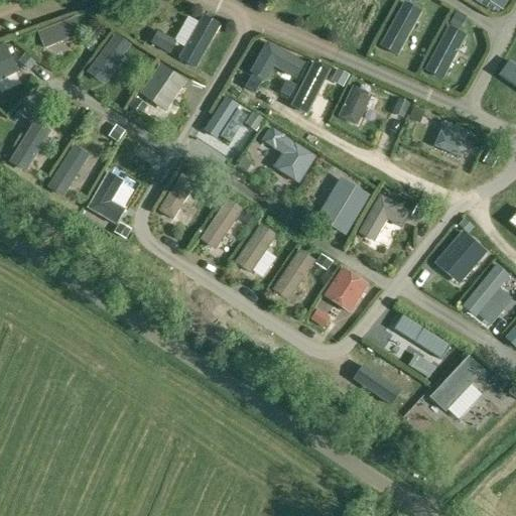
[(482,0),(502,11),(508,0),(482,0)]
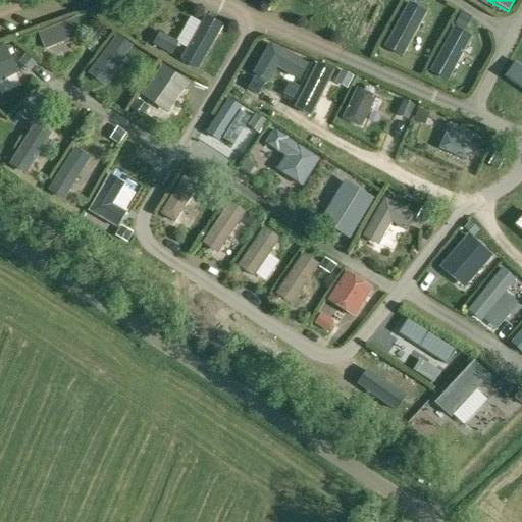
[(409,4),(385,48),(402,57),(426,13),(409,4)]
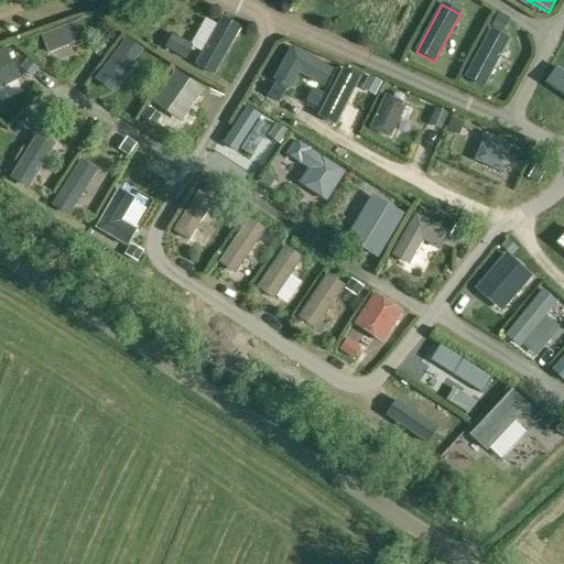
[(204,53),(196,65),(214,75),(240,29),(223,19),(218,26),(204,53)]
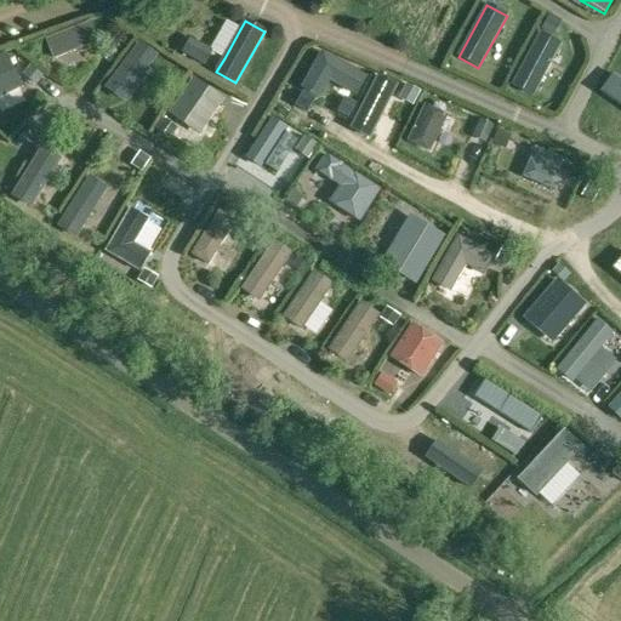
[(90,23),(47,40),(55,58),(97,41),(90,23)]
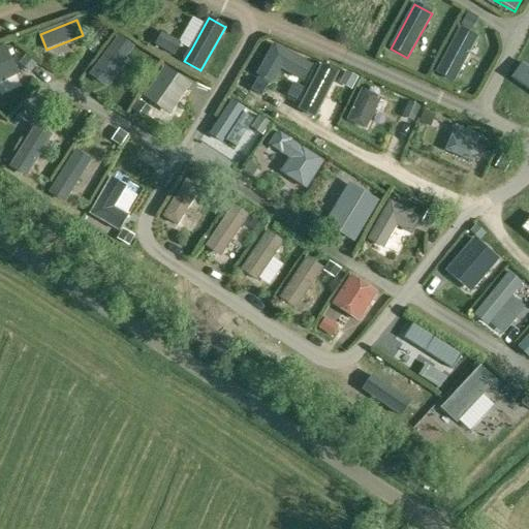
[(461,29),(437,73),(454,83),(477,37),(461,29)]
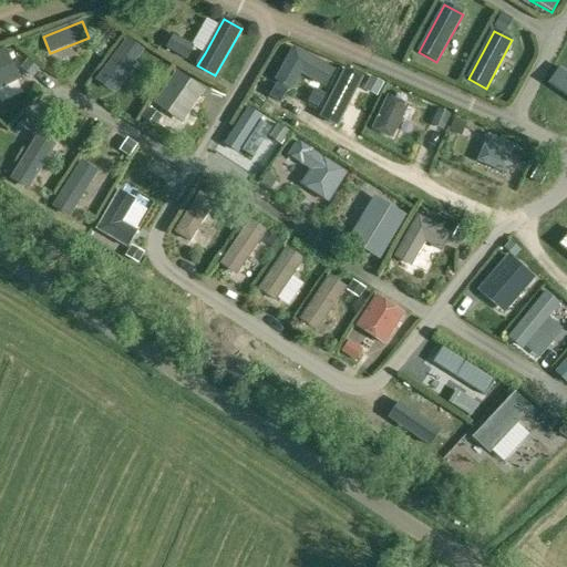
[(127,41),(98,80),(113,91),(142,52),(127,41)]
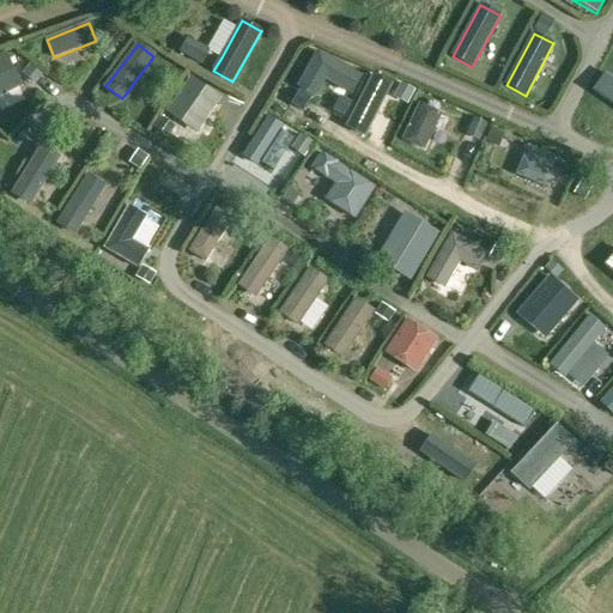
[(7,52),(0,54),(0,96),(23,86),(7,52)]
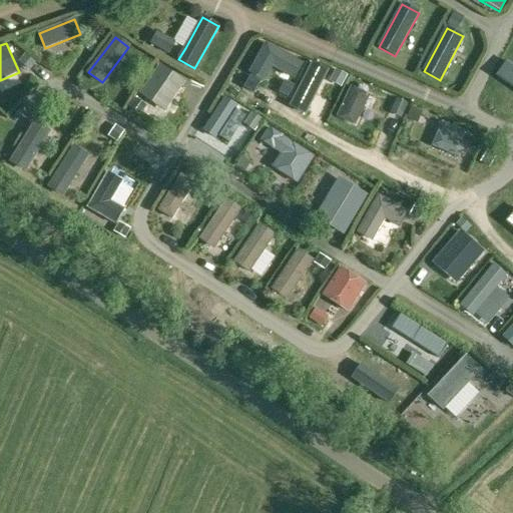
[(303,64),(267,44),(251,72),(266,80),(274,66),(295,78),(303,64)]
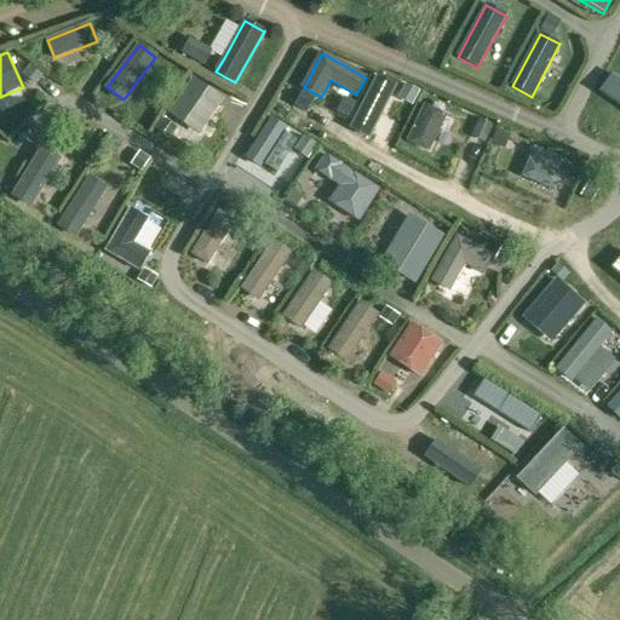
[(619,80),(612,75),(600,93),(619,105),(619,80)]
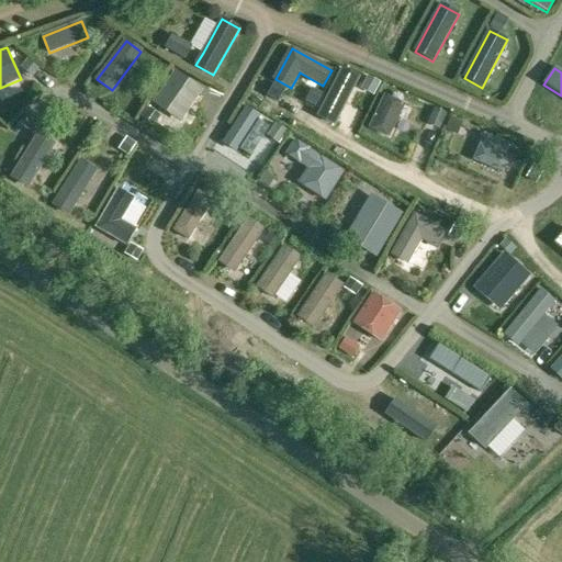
[(175,70),(152,102),(180,123),(203,90),(175,70)]
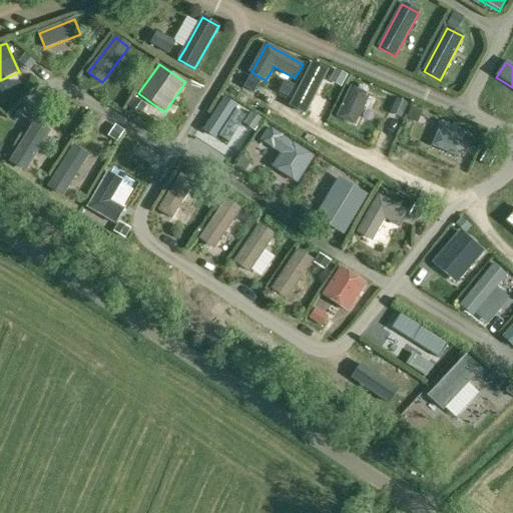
[(312,65),(290,108),(306,116),(328,73),(312,65)]
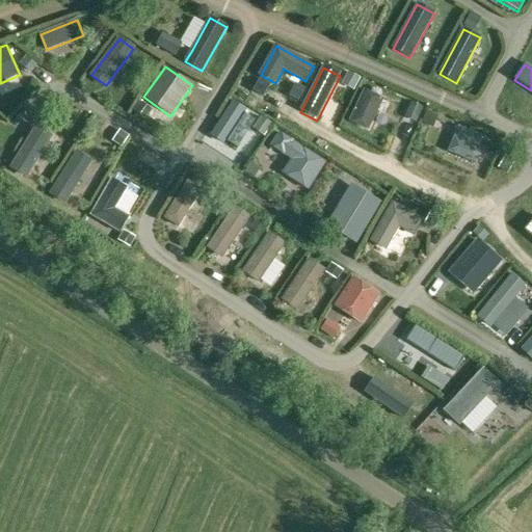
[(368,130),(382,99),(364,90),(349,121),(368,130)]
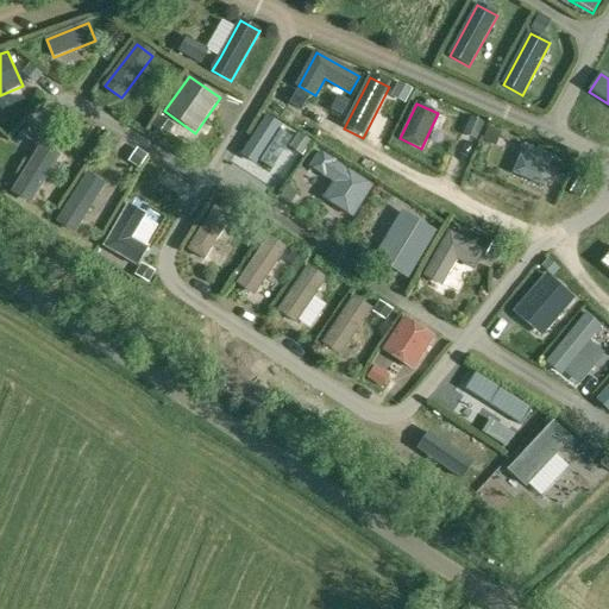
[(5,136),(18,140),(26,120),(14,114),(5,136)]
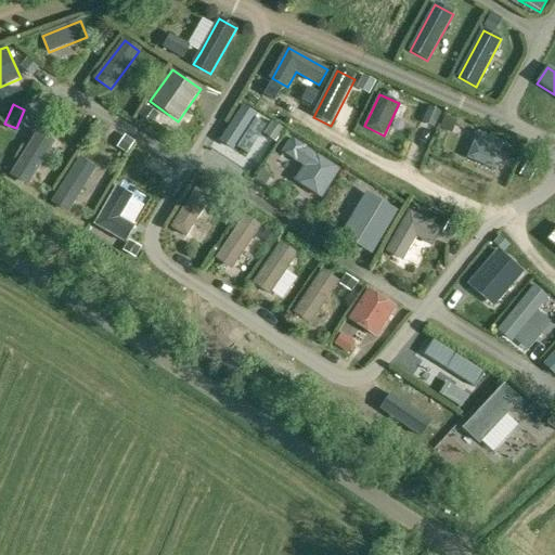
[(243,106),(219,142),(233,152),(235,147),(254,118),(257,115),(243,106)]
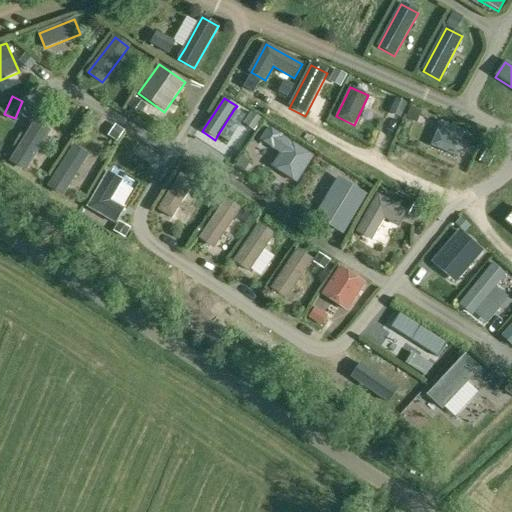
[(442,122),(438,132),(432,146),(459,157),(465,143),(461,142),(465,132),(442,122)]
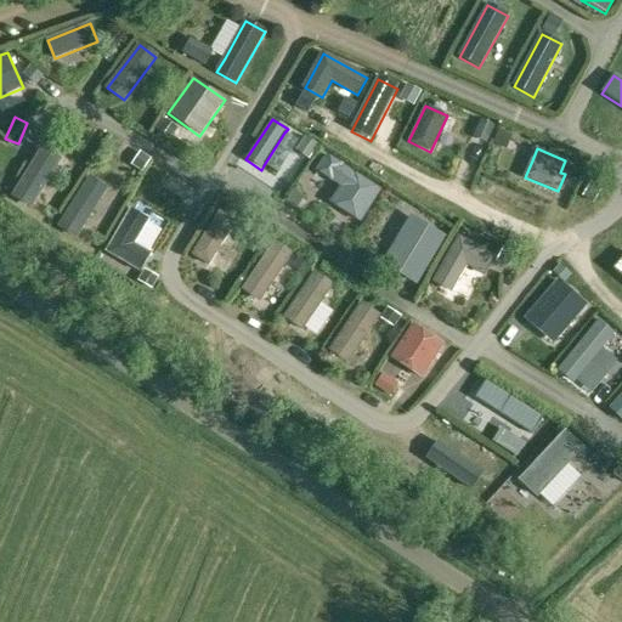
[(41,150),(13,196),(32,207),(60,160),(41,150)]
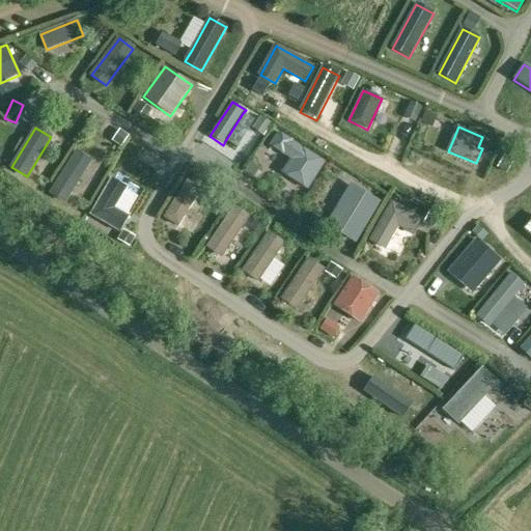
[(326,162),(279,132),(270,145),(291,160),(283,173),(308,190),(326,162)]
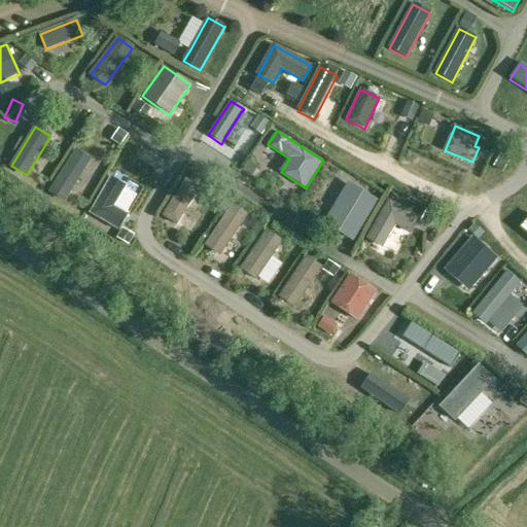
[(75,152),(50,191),(65,200),(90,162),(75,152)]
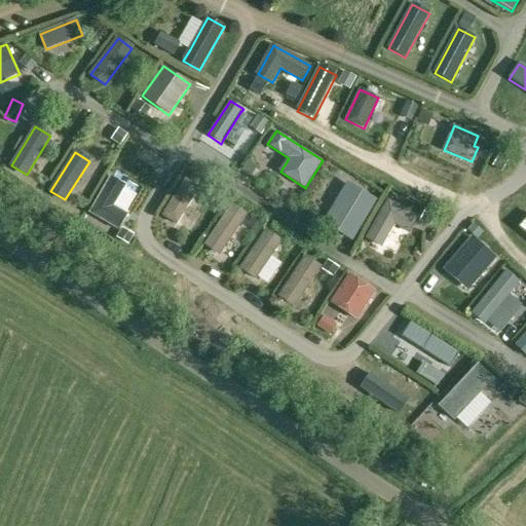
[(88,214),(119,231),(128,215),(115,207),(127,184),(110,175),(88,214)]
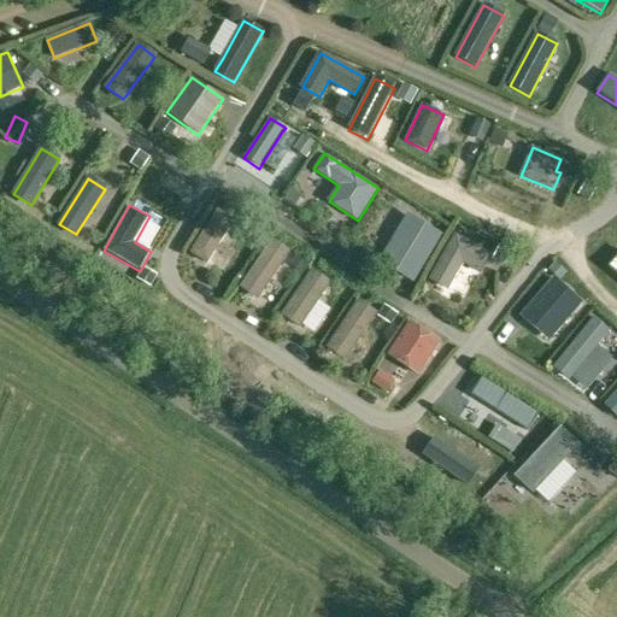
[(219,207),(191,253),(206,264),(235,218),(219,207)]
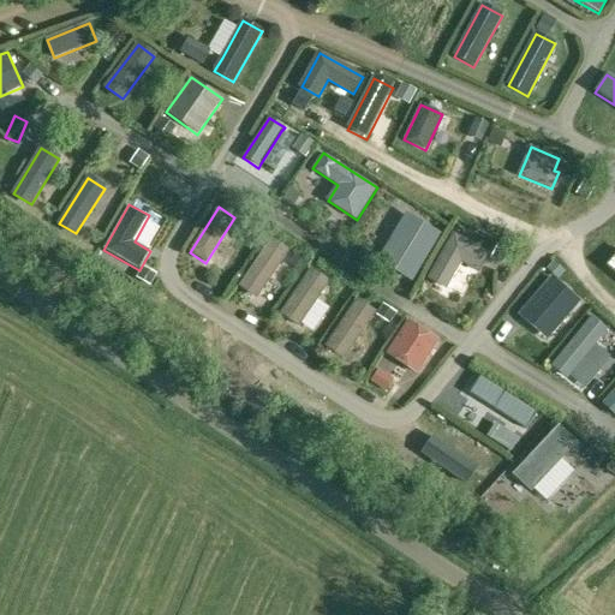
[(412,282),(441,236),(407,215),(380,262),(412,282)]
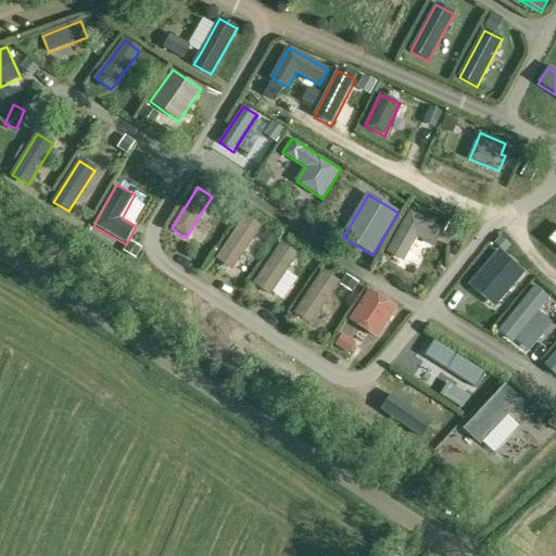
[(411,211),(387,252),(404,262),(417,238),(432,247),(443,229),(411,211)]
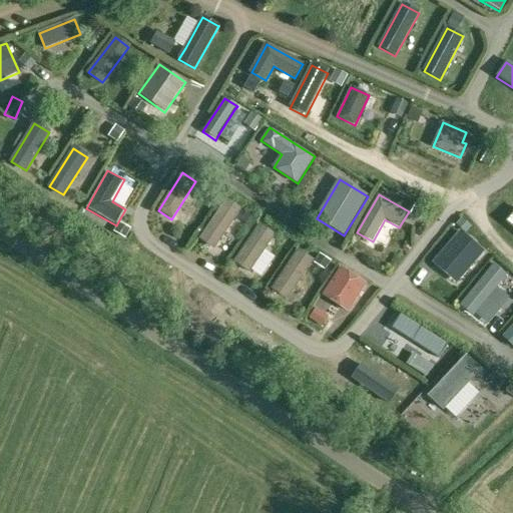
[(226,200),(201,237),(203,238),(203,241),(210,245),(213,245),(215,246),(240,210),(226,200)]
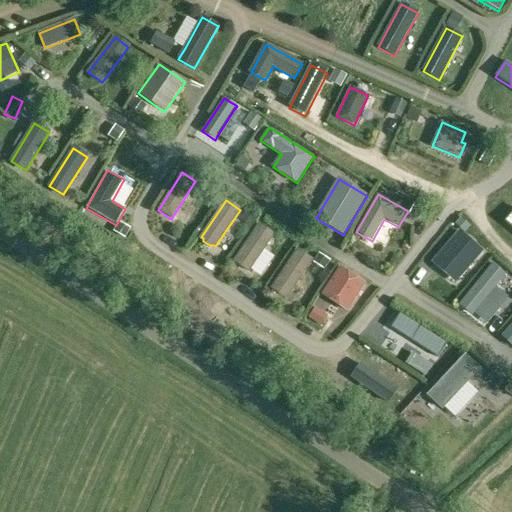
[(259,226),(235,262),(249,271),(262,252),(273,235),(259,226)]
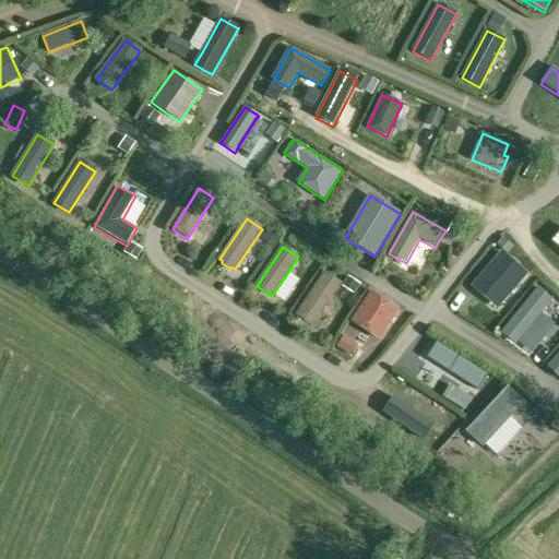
[(501,254),(477,282),(495,296),(494,297),(502,305),(510,296),(509,295),(525,275),(501,254)]
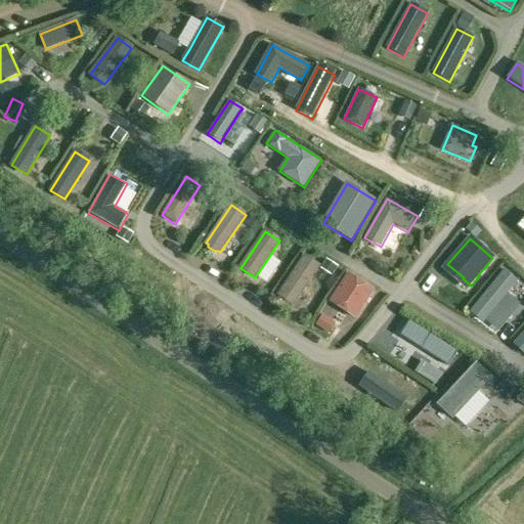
[(304,258),(279,295),(293,304),(318,267),(304,258)]
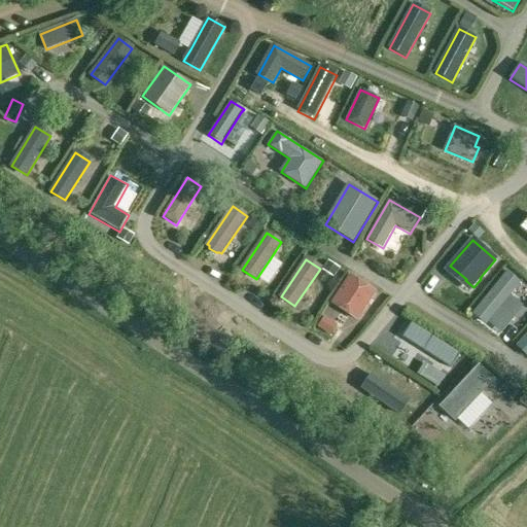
[(510,268),(472,312),(486,323),(523,279),(510,268)]
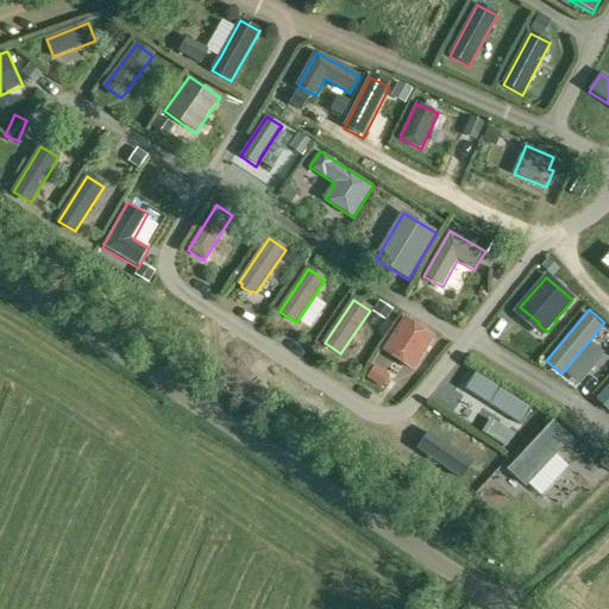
[(405,319),(382,352),(412,371),(433,339),(405,319)]
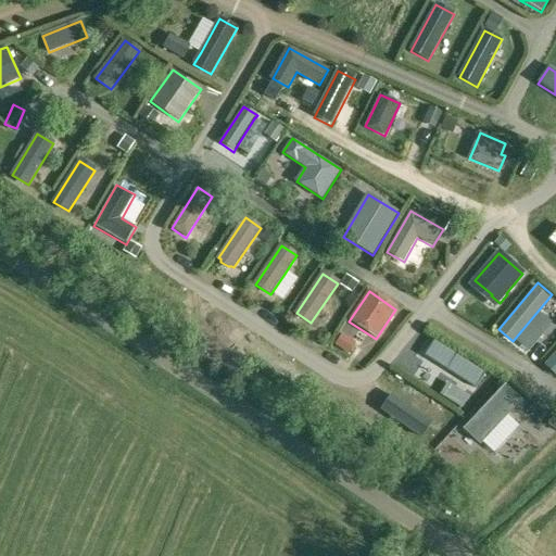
[(436,341),(427,356),(476,388),(485,373),(436,341)]
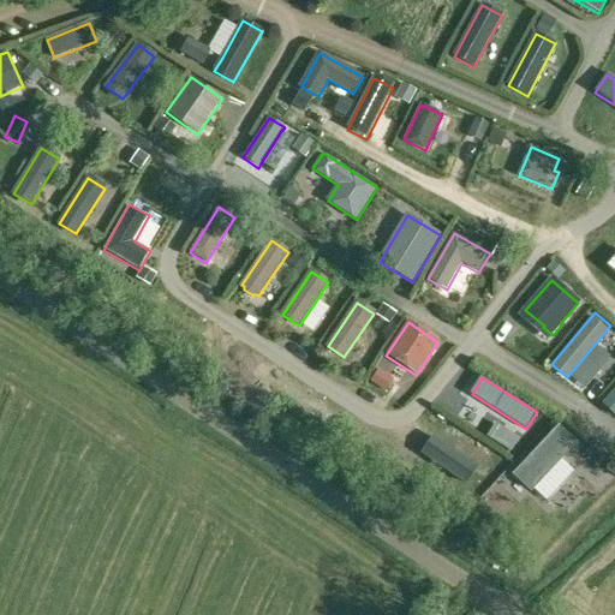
[(614,390),(603,404),(614,416),(614,390)]
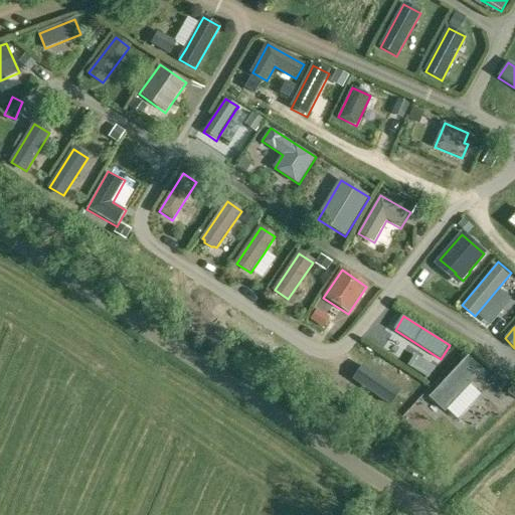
[(470,353),(430,396),(445,410),(485,368),(470,353)]
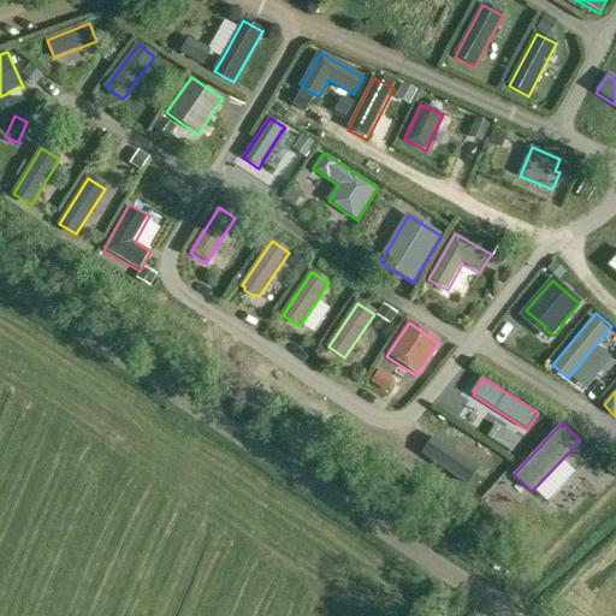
[(433,439),(422,456),(466,486),(478,469),(433,439)]
